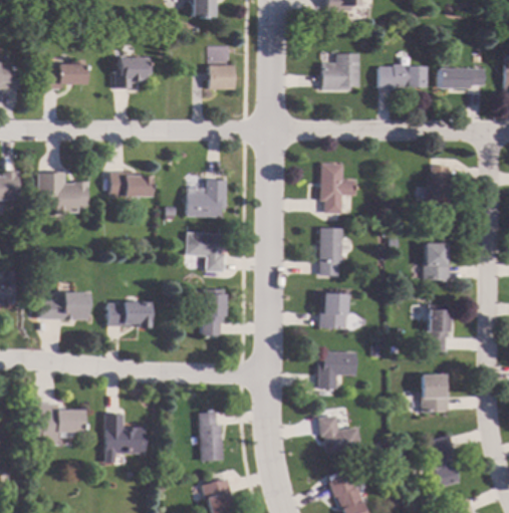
[(213,0),(213,14),(192,13),(192,0),(213,0)]
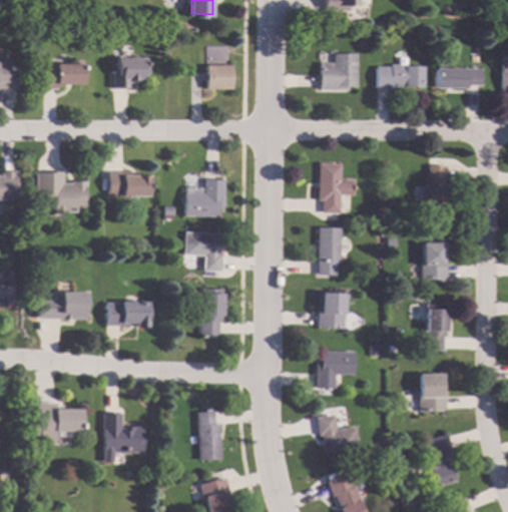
[(358,0),(358,5),(351,5),(351,11),(326,10),(326,8),(326,0),(358,0)]
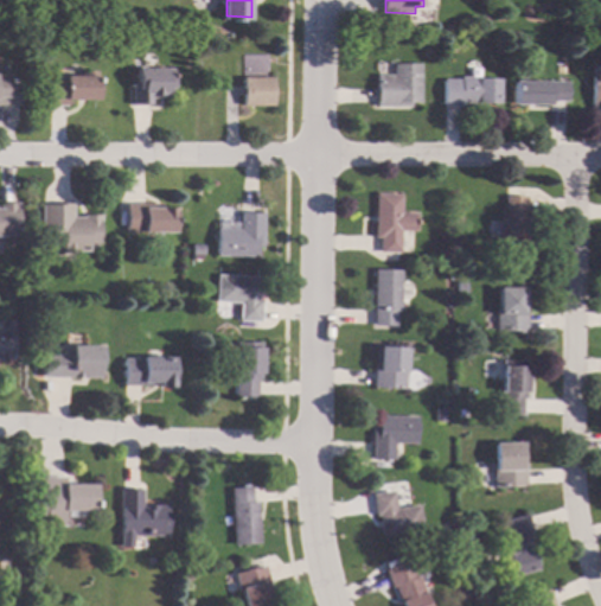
[(189,37),(187,46),(179,45),(179,37),(189,37)]
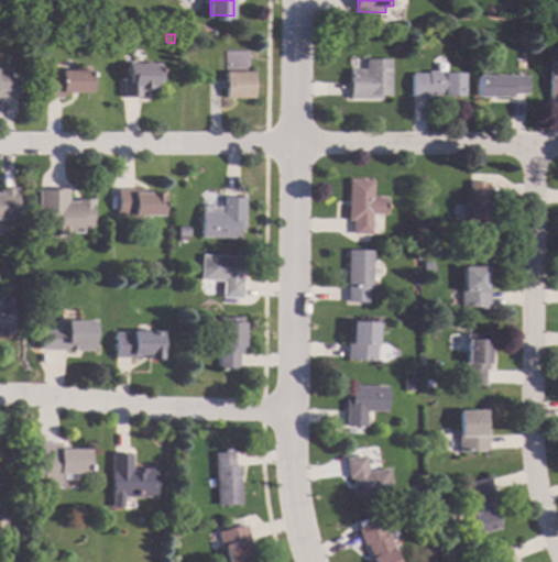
[(253,72),(255,72),(256,97),(230,97),(230,91),(229,79),(229,51),(252,51),(253,72)]
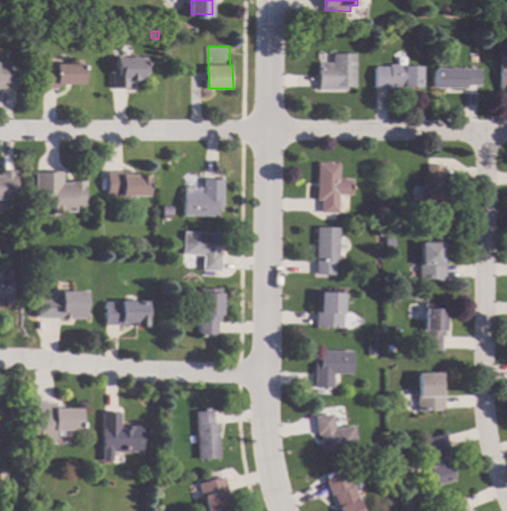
[(359,85),(350,85),(350,90),(321,89),(321,86),(321,74),(321,62),(336,62),(336,53),(359,53),(359,85)]
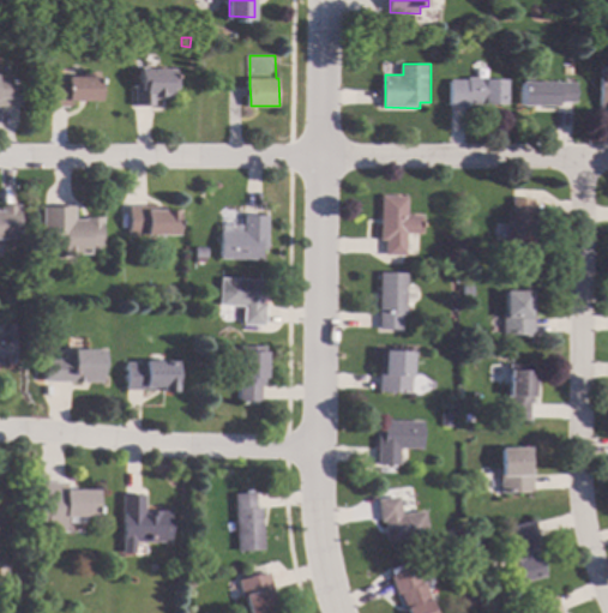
[(175,90),(172,90),(172,94),(156,94),(155,94),(155,107),(138,107),(136,107),(136,84),(140,84),(140,70),(140,68),(175,68),(175,90)]
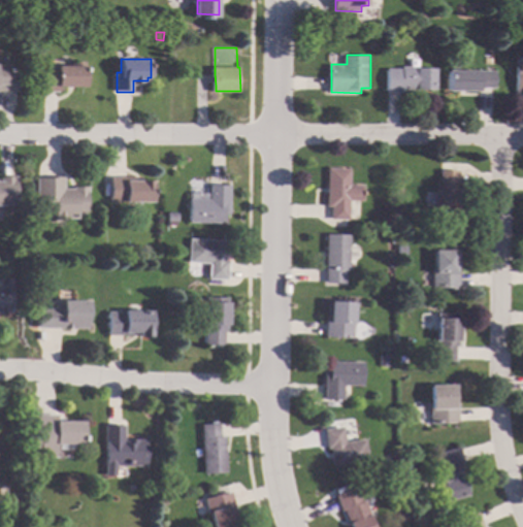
[(60,65),(86,65),(86,86),(61,86),(61,92),(59,92),(46,92),(44,92),(44,69),(53,69),(53,62),(60,62),(60,65)]
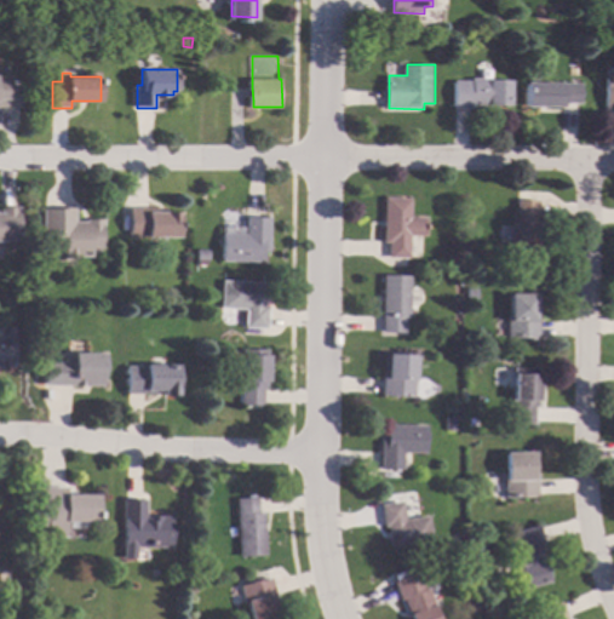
[(17,86),(23,86),(23,105),(18,105),(3,105),(0,105),(0,75),(17,75),(17,86)]
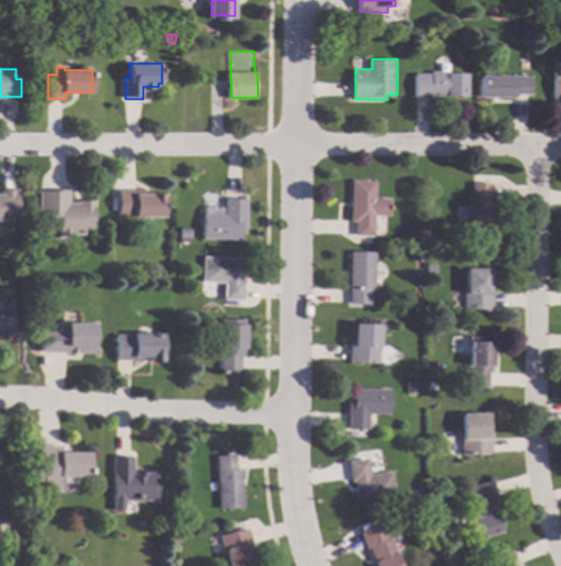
[(453,73),(471,73),(470,95),(436,95),(436,98),(434,98),(421,98),(418,98),(419,73),(435,74),(435,71),(453,71),(453,73)]
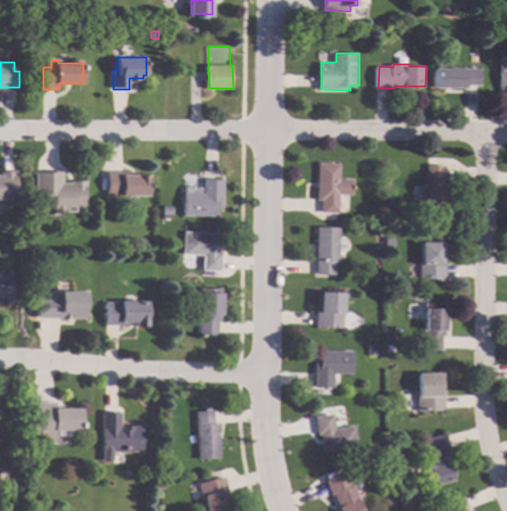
[(483,85),(481,85),(470,85),(468,85),(468,88),(438,87),(438,68),(483,68),(483,85)]
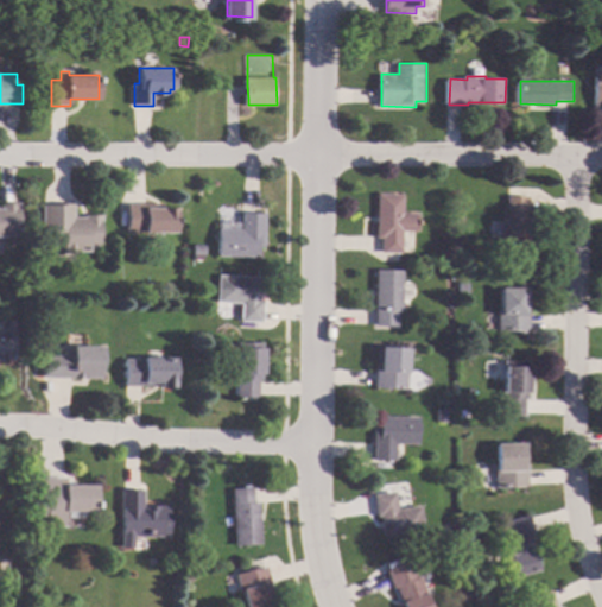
[(406,195),(405,213),(422,213),(420,232),(405,231),(405,252),(403,252),(385,252),(386,238),(380,238),(380,235),(381,194),(406,195)]
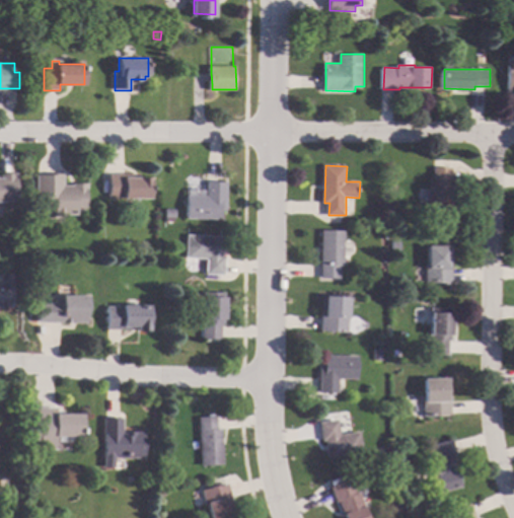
[(454,179),(453,216),(432,215),(432,179),(436,179),(436,167),(439,167),(454,167),(454,179)]
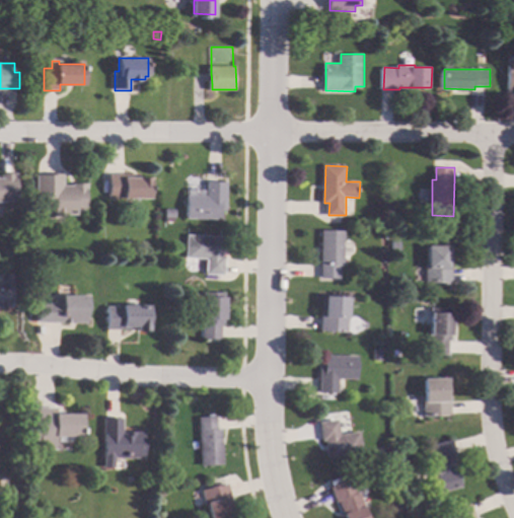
[(18,202),(0,202),(0,174),(1,174),(1,173),(4,173),(16,173),(18,173),(18,202)]
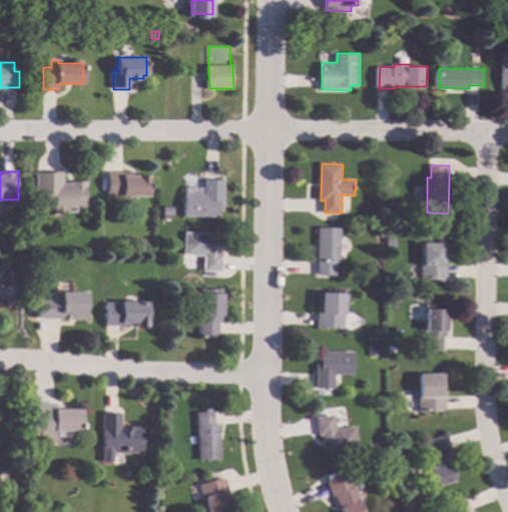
[(64,182),(73,183),(73,180),(87,180),(87,207),(78,207),(77,211),(68,211),(68,212),(55,212),(55,207),(45,207),(45,189),(38,189),(38,172),(39,172),(47,172),(47,171),(62,171),(64,171),(64,182)]
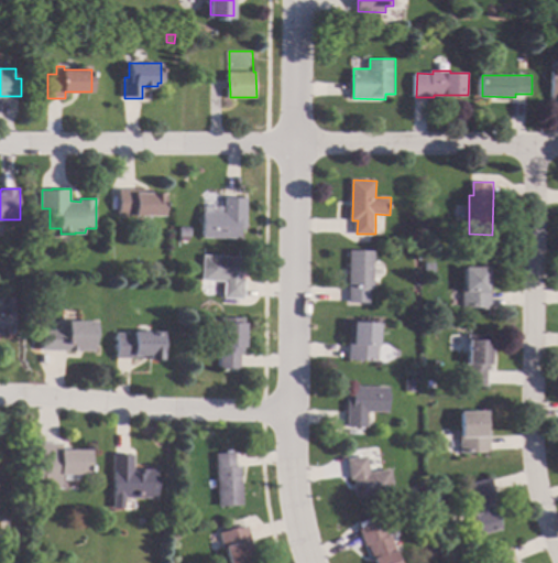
[(164,215),(134,215),(134,216),(119,216),(119,192),(120,192),(137,192),(164,192),(164,215)]
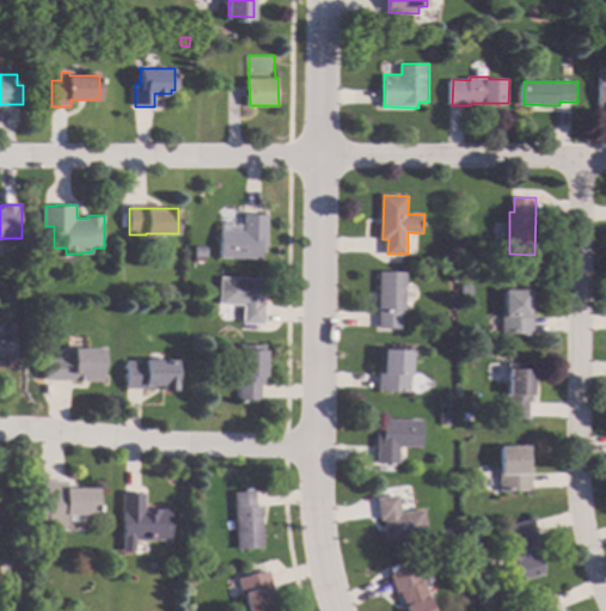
[(269,248),(262,248),(262,258),(222,258),(222,230),(246,231),(246,214),(249,214),(264,214),(269,214),(269,248)]
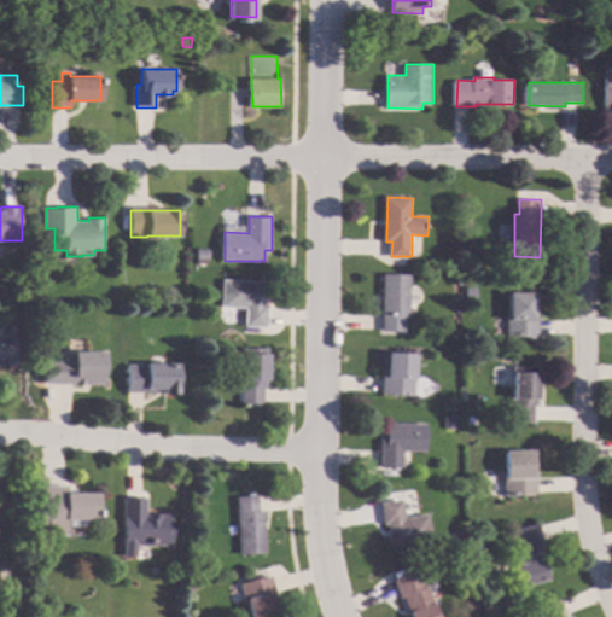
[(210,248),(210,258),(198,257),(199,246),(210,248)]
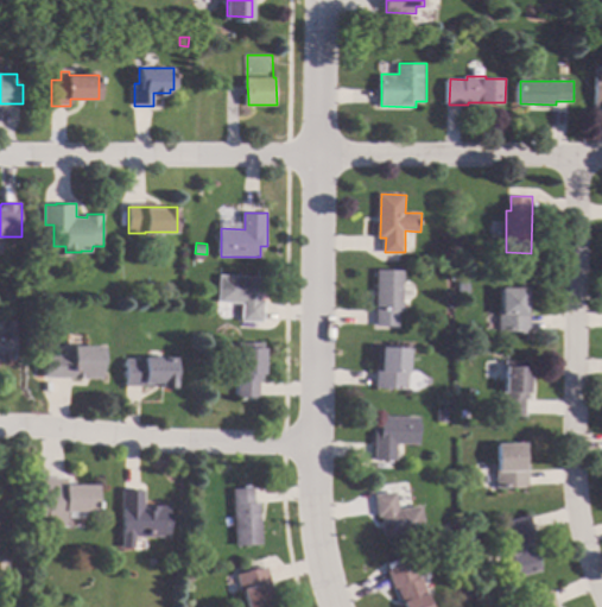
[(405,311),(399,310),(399,327),(379,326),(379,323),(379,310),(379,270),(406,270),(405,311)]
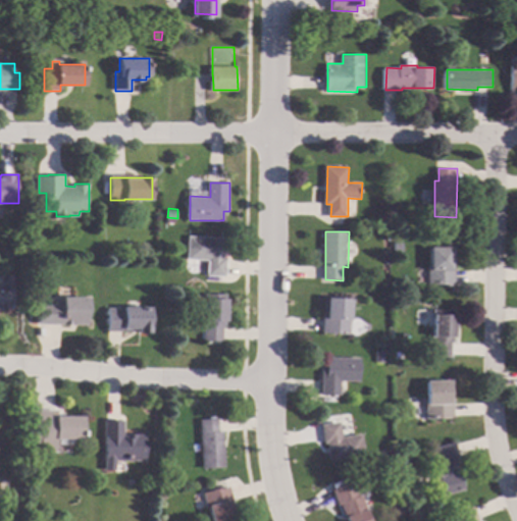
[(225,238),(224,257),(227,257),(227,258),(227,274),(226,276),(209,275),(210,260),(189,259),(191,236),(225,238)]
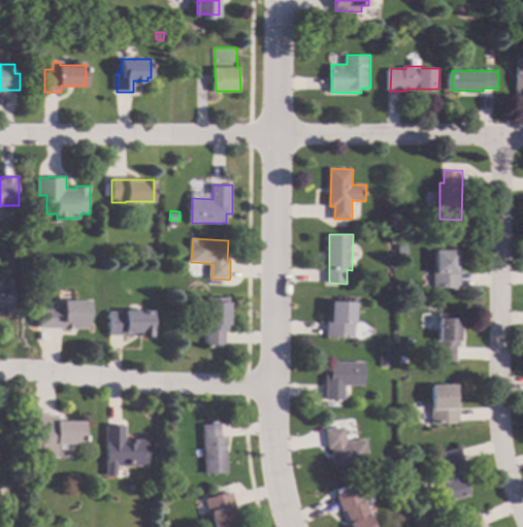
[(459,265),(462,265),(462,272),(461,285),(461,288),(438,287),(435,287),(435,271),(436,271),(436,250),(437,250),(459,250),(459,265)]
